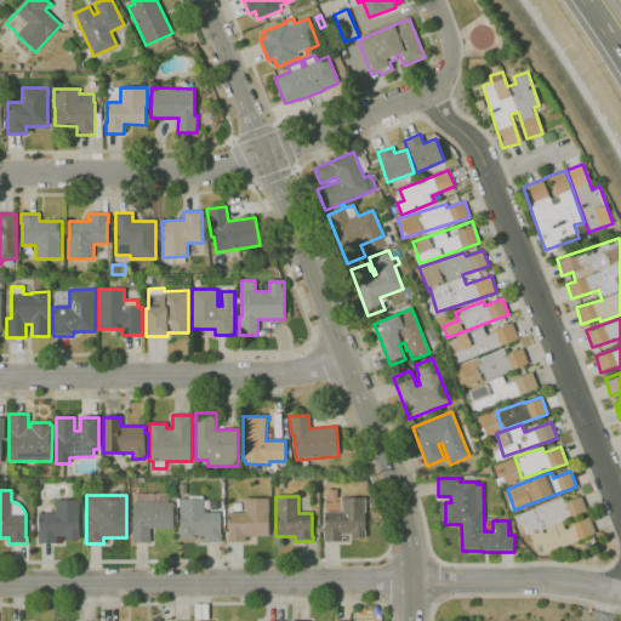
[(594,535),(590,518),(563,527),(560,519),(586,512),(581,496),(563,502),(562,497),(513,513),(517,525),(524,524),(531,547),(541,545),(543,552),(594,535)]
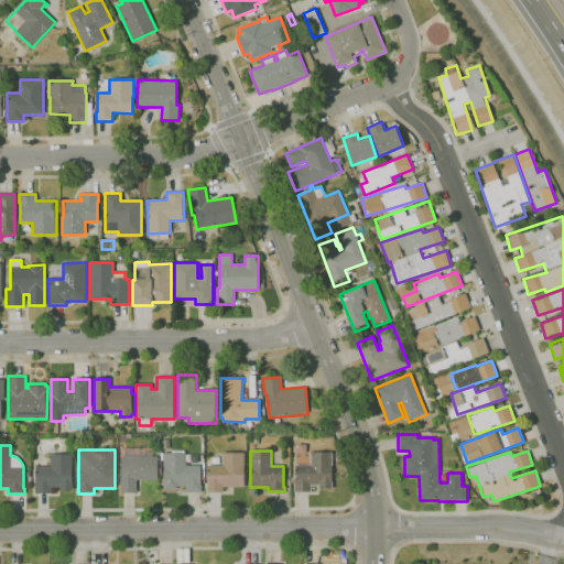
[(201,492),(185,492),(185,486),(176,486),(176,489),(163,489),(163,453),(185,453),(185,466),(201,466),(201,492)]
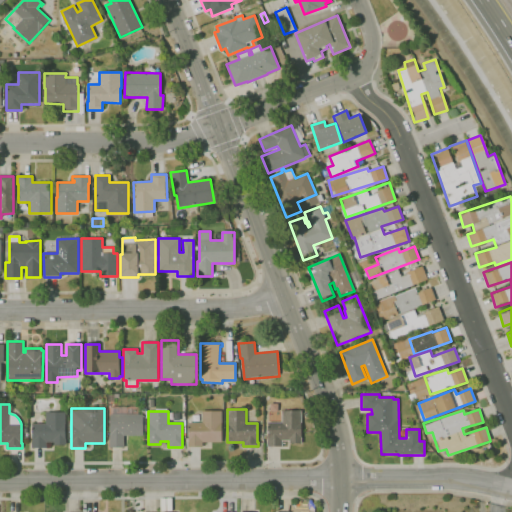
[(203,447),(188,448),(188,423),(201,422),(201,411),(222,411),(222,442),(203,442),(203,447)]
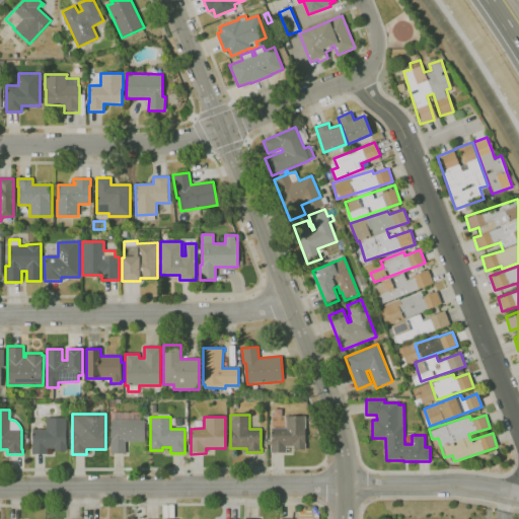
[(286,452),(272,452),(272,428),(286,428),(286,417),(305,417),(305,450),(293,450),(293,447),(286,447),(286,452)]
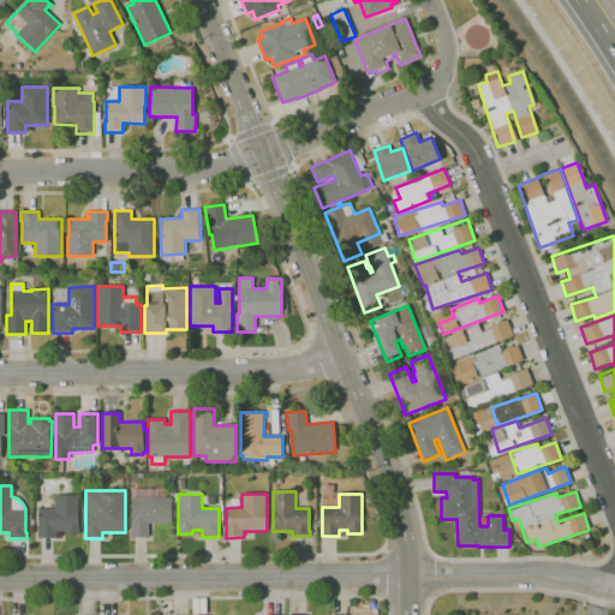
[(39,538),(39,509),(55,509),(55,495),(78,495),(78,527),(79,527),(79,535),(65,535),(65,531),(55,531),(55,538),(39,538)]
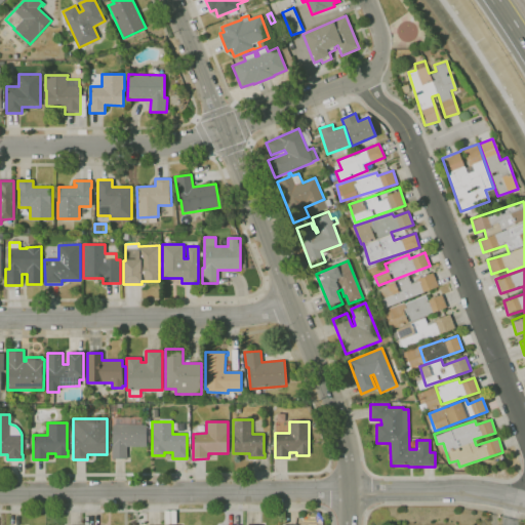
[(127,458),(113,459),(112,426),(146,425),(147,446),(127,446),(127,458)]
